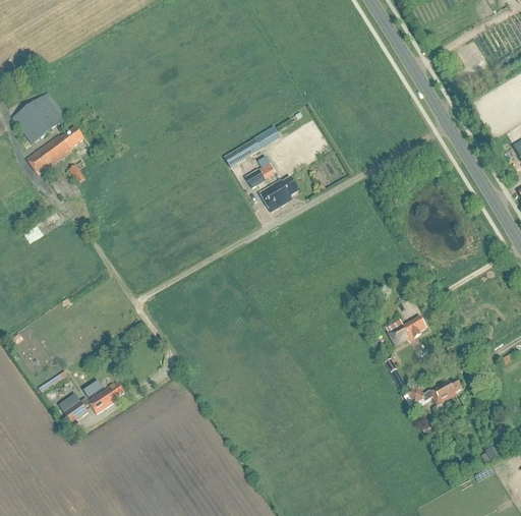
[(473,47),(466,49),(471,63),(478,60),(473,47)]
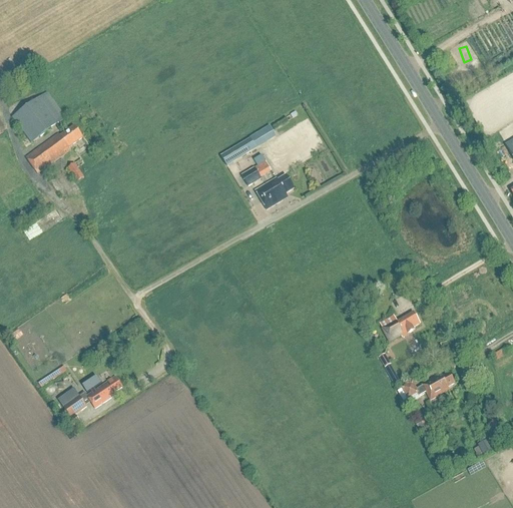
[(46,88),(12,114),(31,139),(66,114),(46,88)]
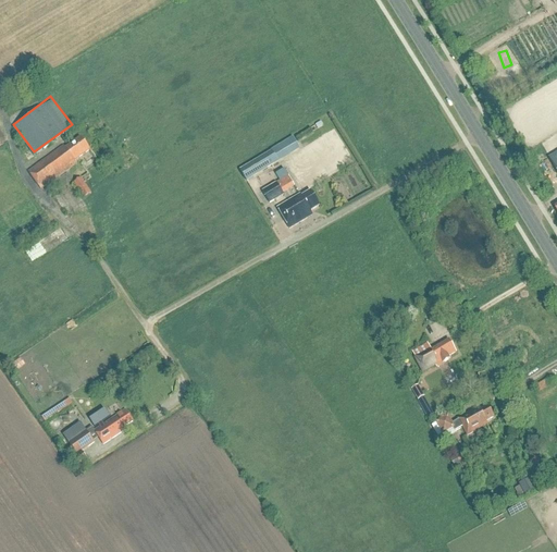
[(89,147),(81,134),(65,145),(63,142),(27,168),(40,185),(76,160),(74,157),(89,147)]
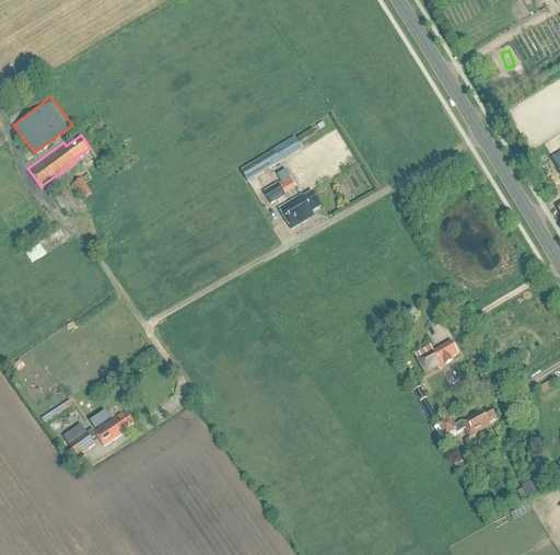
[(273,148),(280,160),(302,147),(294,135),(273,148)]
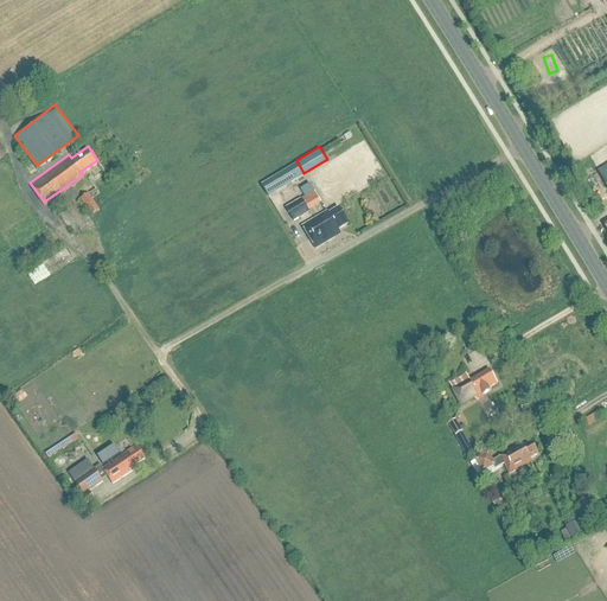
[(304,173),(296,160),(261,181),(269,196),(304,174),(304,173)]
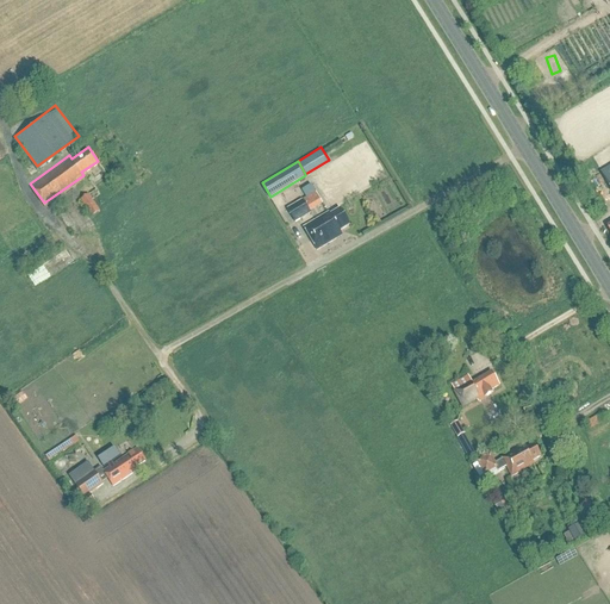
[(306,201),(310,207),(323,200),(311,181),(302,187),(306,194),(303,195),(306,201)]
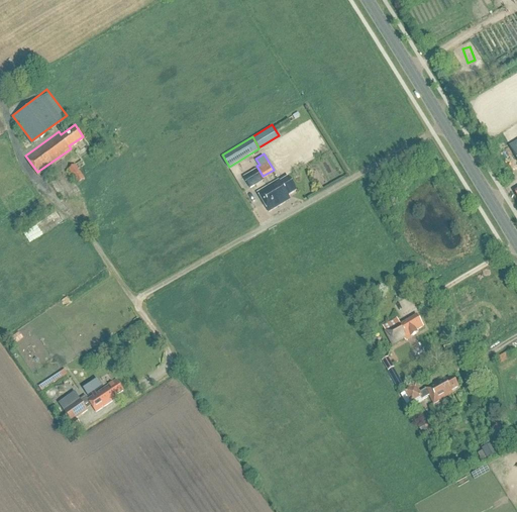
[(80,161),(86,176),(93,173),(86,158),(80,161)]
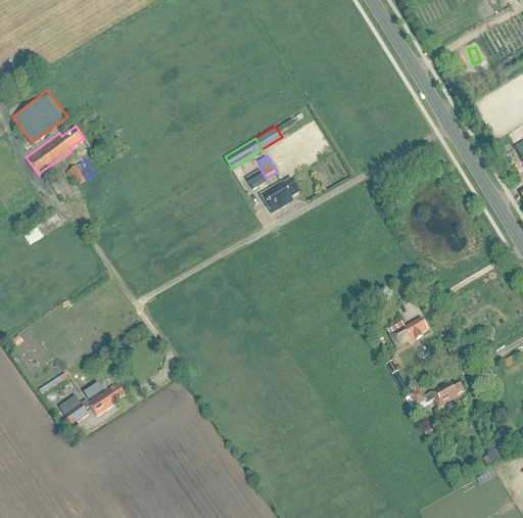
[(86,178),(76,162),(68,168),(79,182),(86,178)]
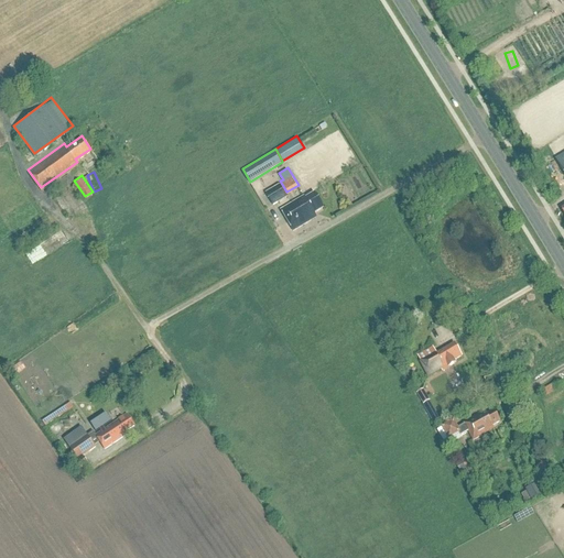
[(283,186),(280,181),(266,189),(272,203),(288,193),(283,186)]
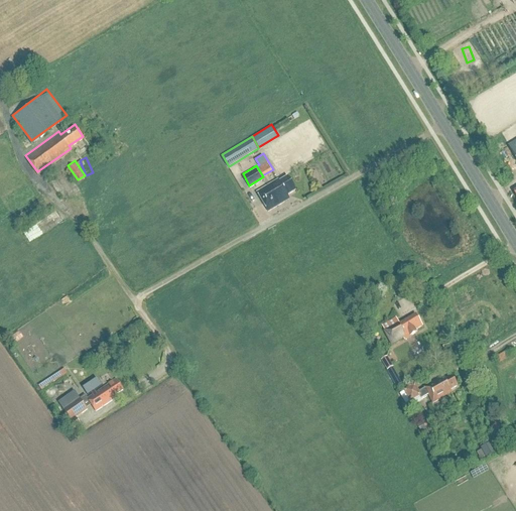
[(287,192),(295,186),(287,173),(277,179),(276,176),(256,188),(267,208),(289,195),(287,192)]
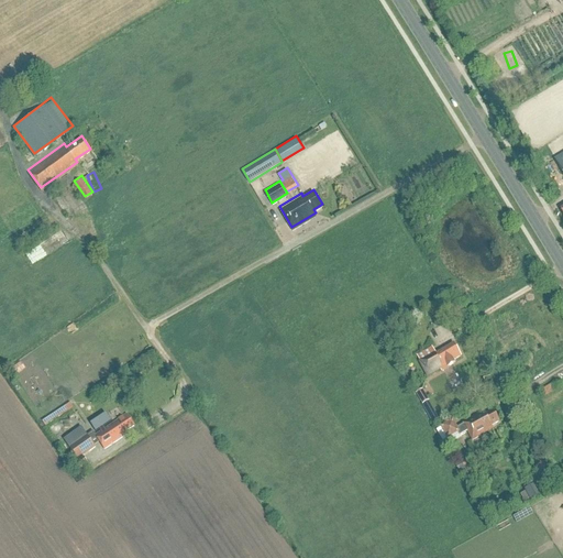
[(452,356),(461,351),(453,339),(434,349),(432,343),(417,352),(419,357),(419,358),(427,373),(454,360),(452,356)]
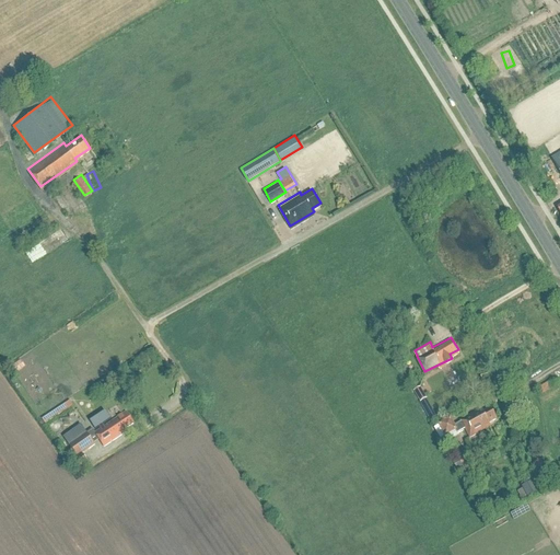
[(481,374),(485,384),(496,381),(492,371),(481,374)]
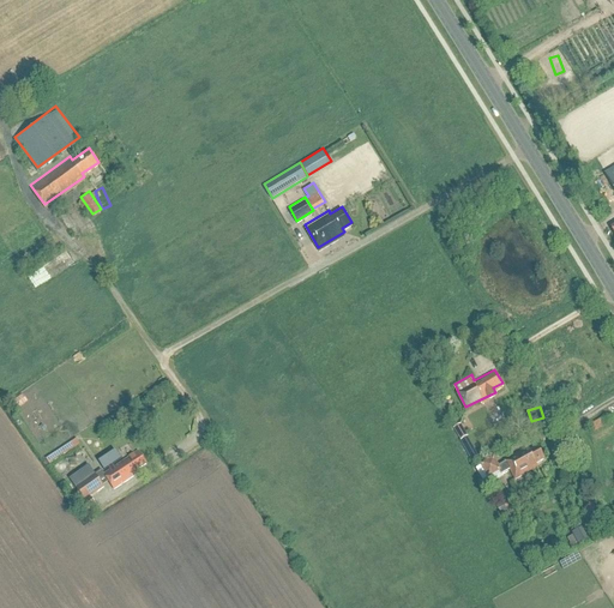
[(613,408),(603,415),(607,422),(613,417),(613,408)]
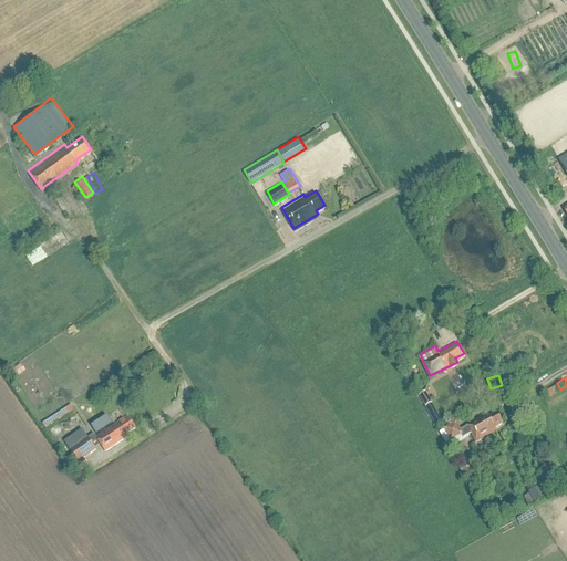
[(425,390),(424,391),(419,393),(424,405),(432,401),(425,390)]
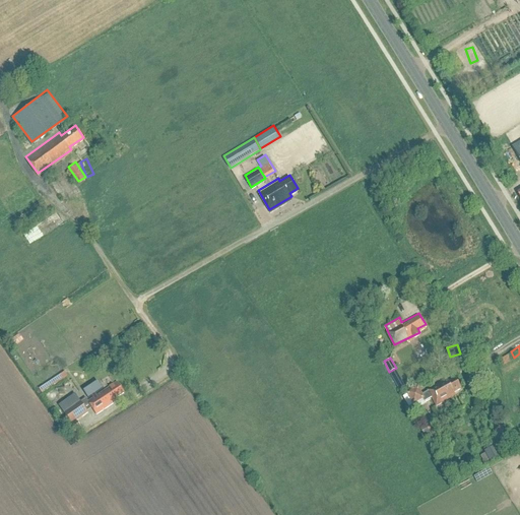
[(405,385),(396,369),(390,372),(399,389),(405,385)]
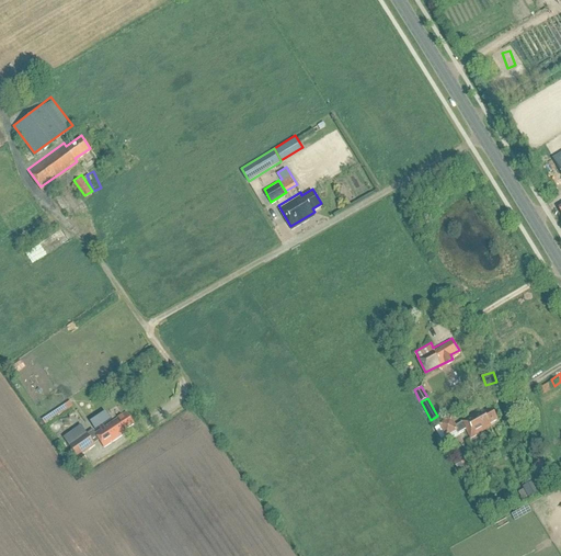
[(446,434),(456,429),(457,431),(467,426),(470,433),(489,422),(488,420),(495,417),(491,407),(482,411),(481,409),(456,423),(451,415),(438,422),(446,434)]
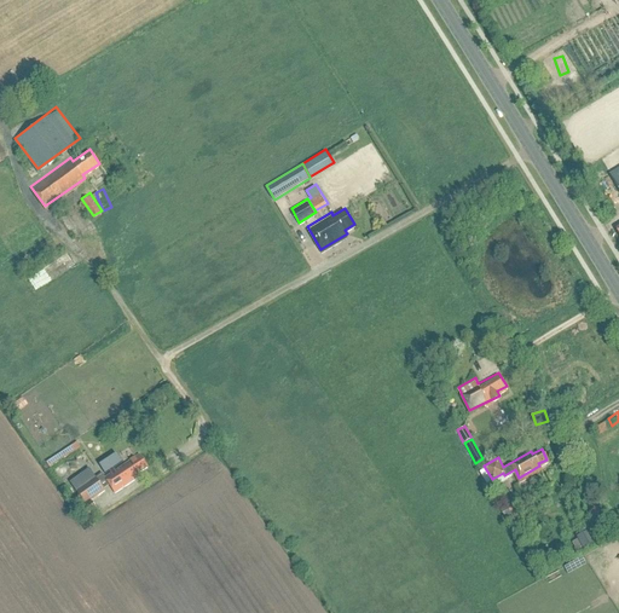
[(106,457),(99,462),(105,470),(109,467),(111,470),(105,474),(110,481),(115,490),(122,485),(121,484),(123,483),(125,484),(140,473),(138,470),(148,464),(139,451),(115,467),(113,464),(121,460),(120,460),(117,455),(116,455),(115,452),(106,457)]
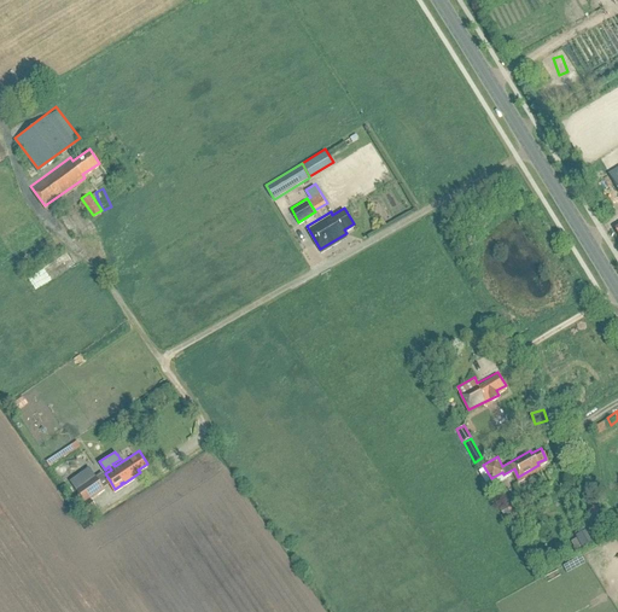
[(105,473),(103,470),(76,488),(79,491),(80,493),(85,490),(89,497),(105,487),(104,485),(110,481),(105,473)]
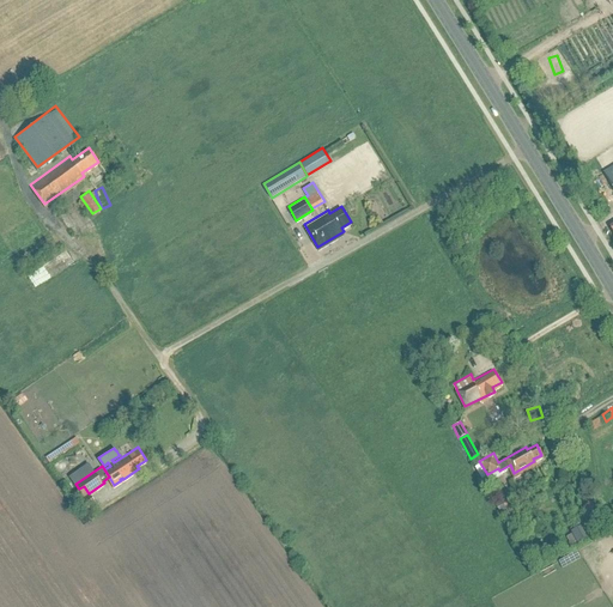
[(84,486),(79,489),(78,487),(72,492),(85,513),(97,504),(90,496),(89,493),(84,486)]
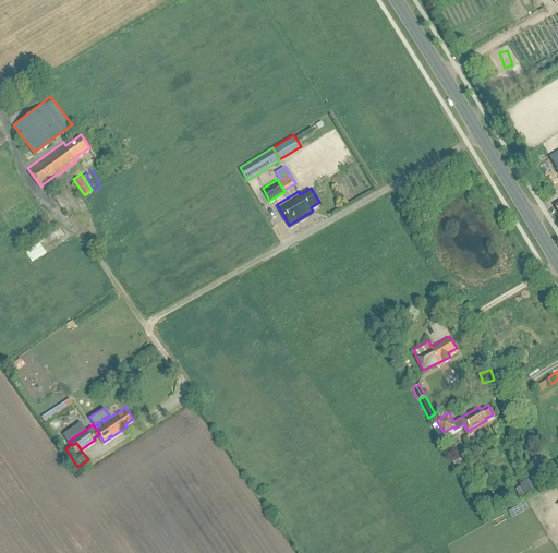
[(466,466),(462,457),(461,457),(459,453),(451,456),(458,470),(460,470),(465,480),(475,476),(470,465),(466,466)]
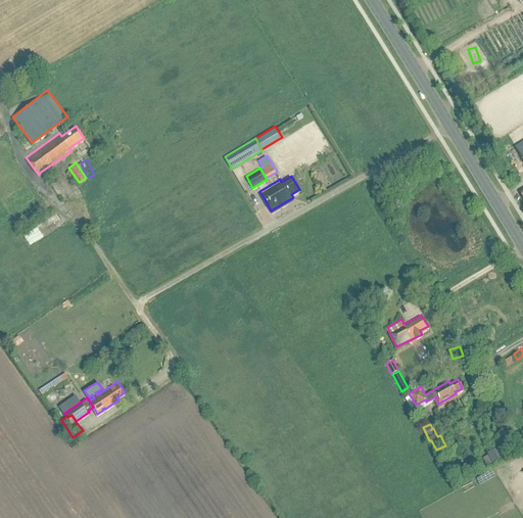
[(508,453),(503,444),(483,456),(488,464),(508,453)]
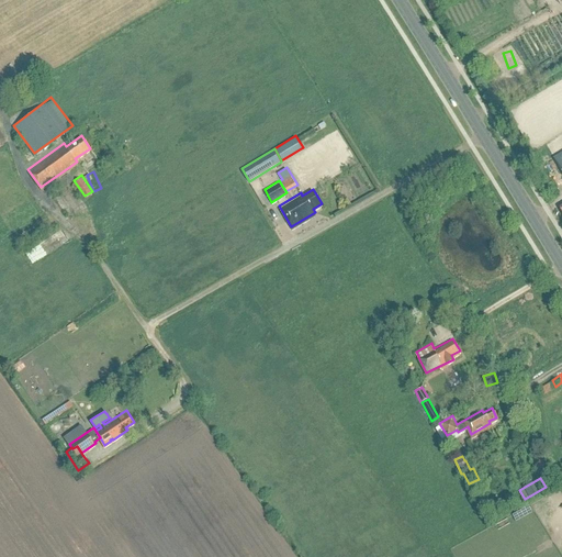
[(490,512),(492,517),(499,513),(497,508),(490,512)]
